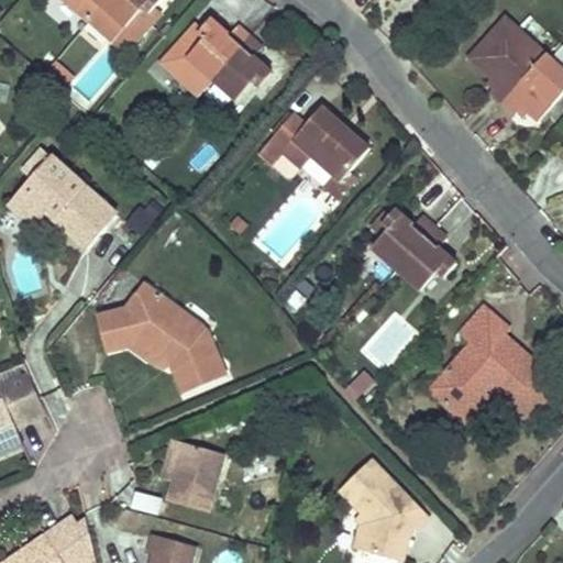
[(94,13),(114,33),(133,12),(138,18),(153,0),(62,0),(85,21),(94,13)]
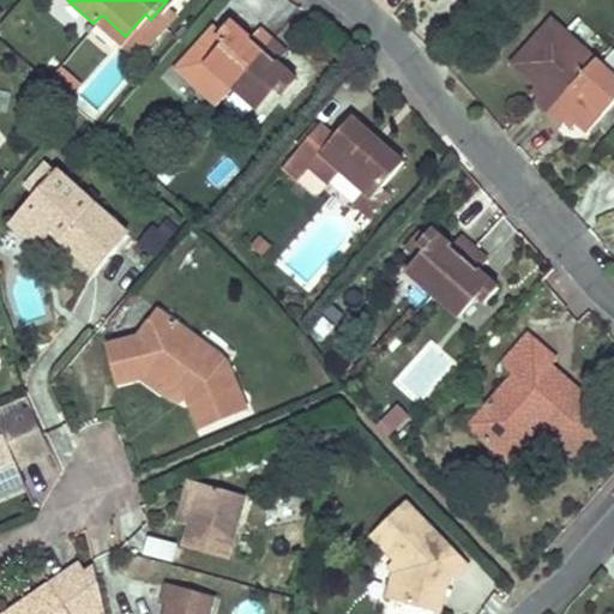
[(613,104),(613,72),(553,17),(516,56),(536,76),(546,84),(541,90),(536,94),(567,121),(572,116),(576,112),(584,119),(593,126),(613,104)]
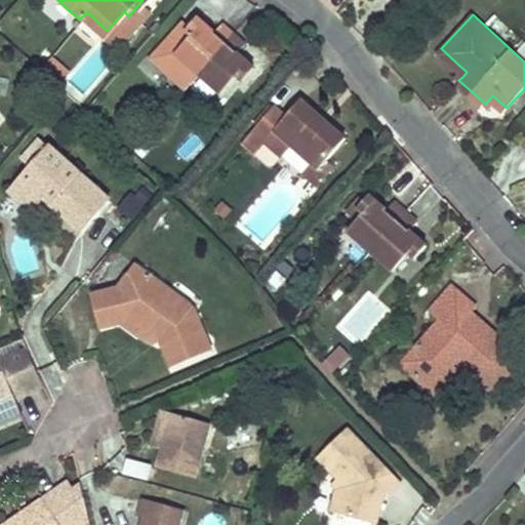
[(182,49),(163,70),(186,90),(201,73),(221,91),(239,71),(247,78),(257,66),(240,50),(245,43),(223,24),(215,32),(197,15),(187,27),(180,22),(167,37),(182,49)]
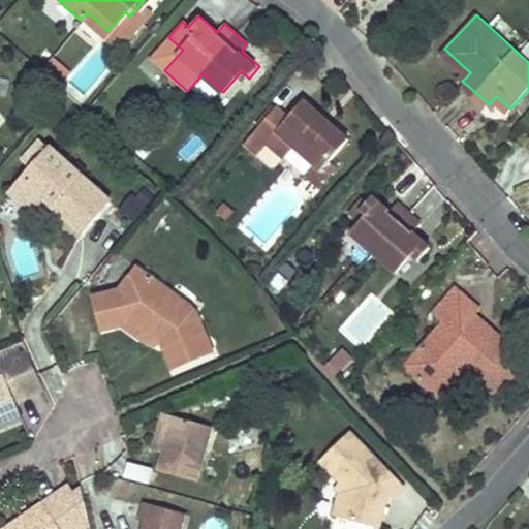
[(183,50),(168,37),(150,58),(164,70),(183,50)]
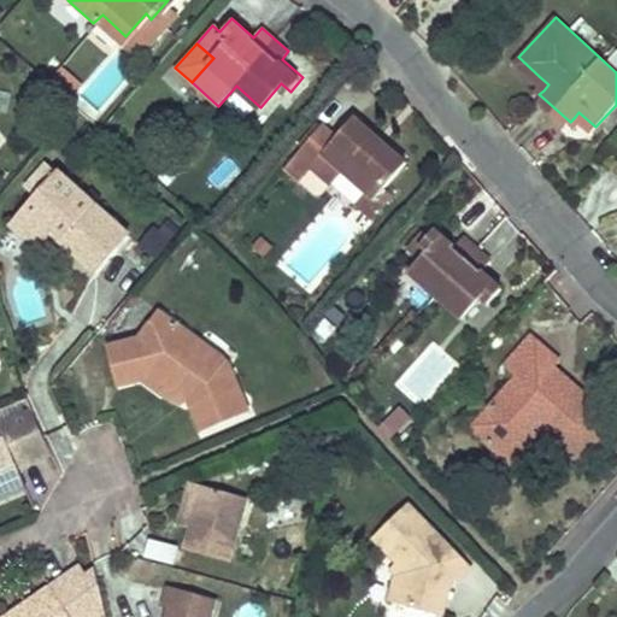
[(81,83),(62,64),(51,75),(70,94),(81,83)]
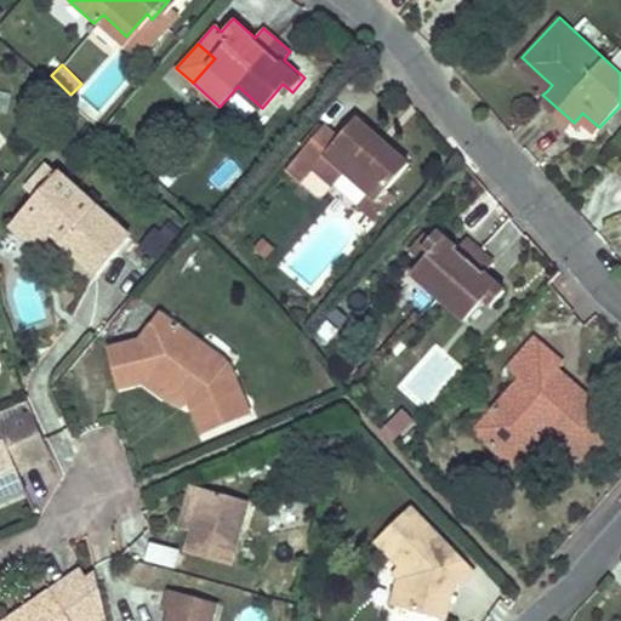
[(547,91),(552,85),(542,77),(539,81),(547,91)]
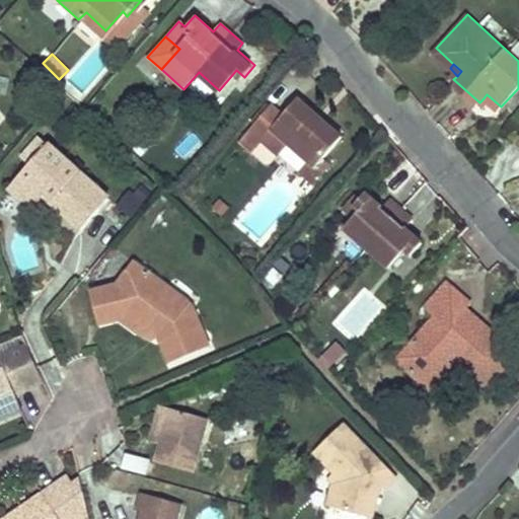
[(314,108),(300,94),(286,110),(274,99),(245,130),(257,140),(263,135),(274,124),(290,138),(311,159),(317,164),(324,170),(332,161),(326,154),(344,136),(325,119),(319,126),(308,114),(314,108)]
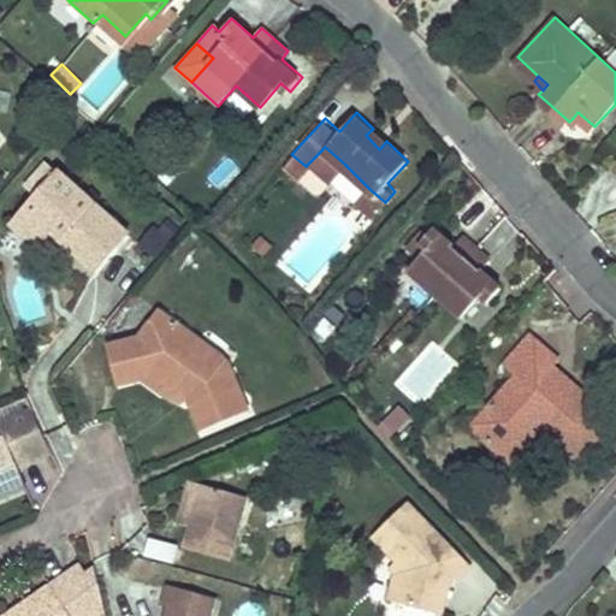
[(578,112),(574,117),(581,124),(586,119),(578,112)]
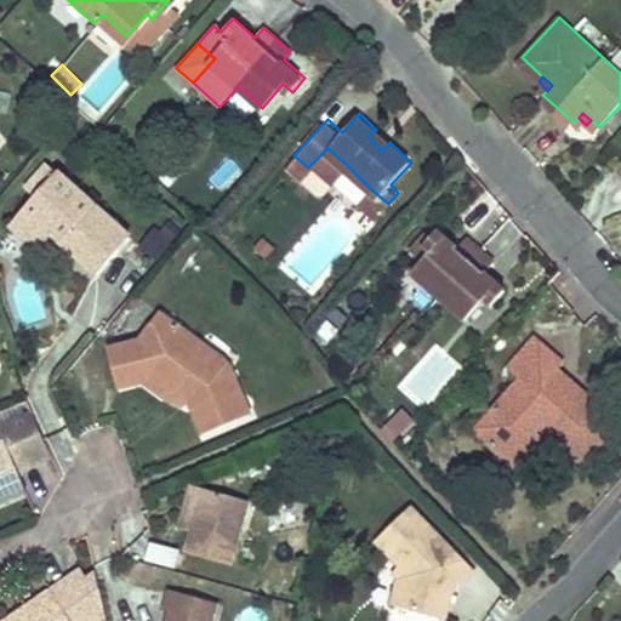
[(382,151),(389,142),(376,130),(369,136),(382,151)]
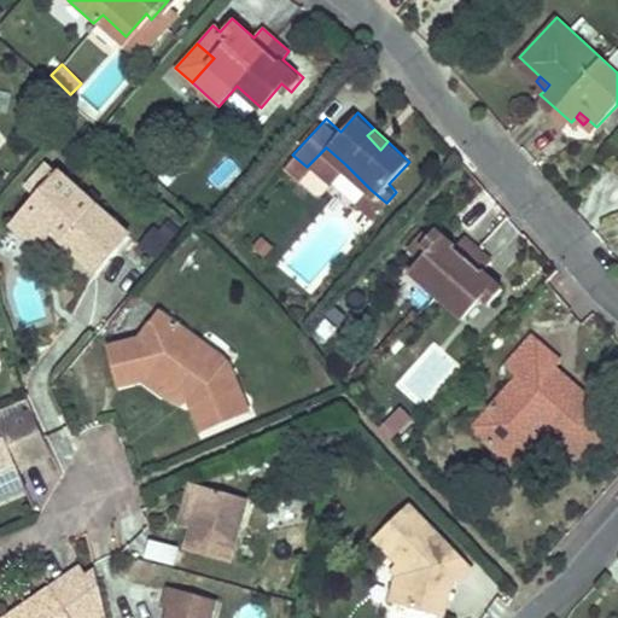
[(345,164),(326,147),(313,161),(332,179),(345,164)]
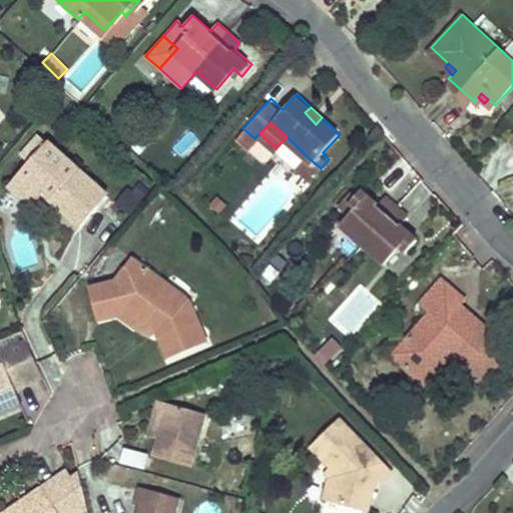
[(81,224),(104,196),(44,143),(13,180),(39,202),(46,194),(45,193),(50,187),(57,194),(52,199),(81,224)]
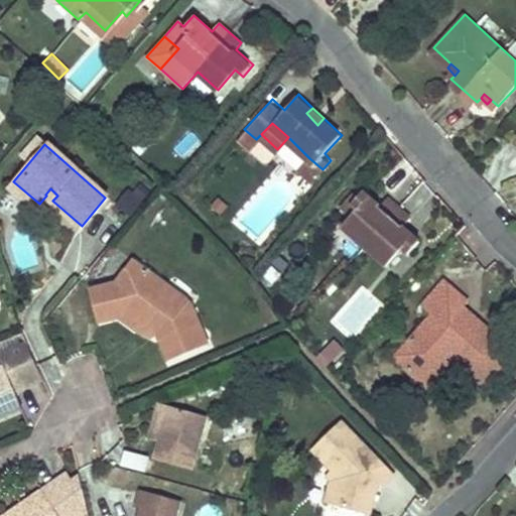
[(315,163),(309,158),(300,168),(313,179),(323,169),(315,163)]
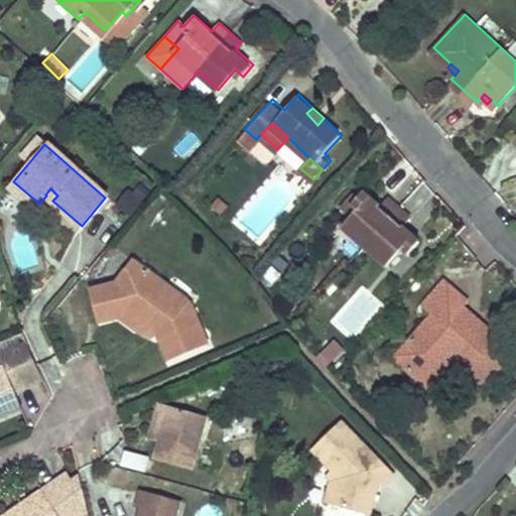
[(39,204),(13,181),(7,187),(32,211),(39,204)]
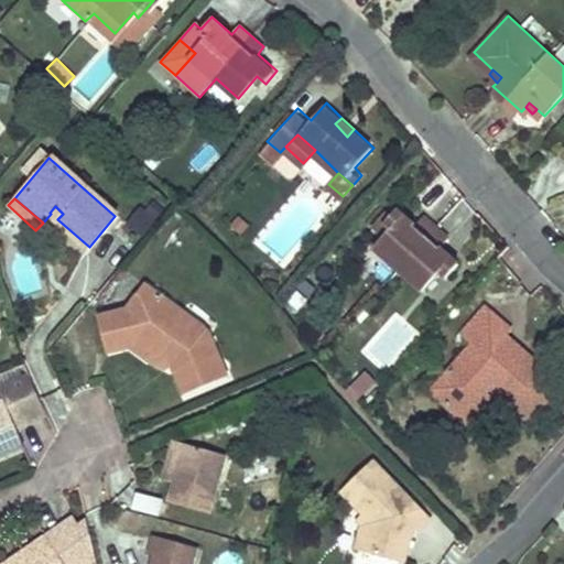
[(390,225),(371,245),(420,292),(441,269),(447,274),(458,260),(441,242),(448,232),(427,212),(418,219),(398,201),(383,216),(390,225)]
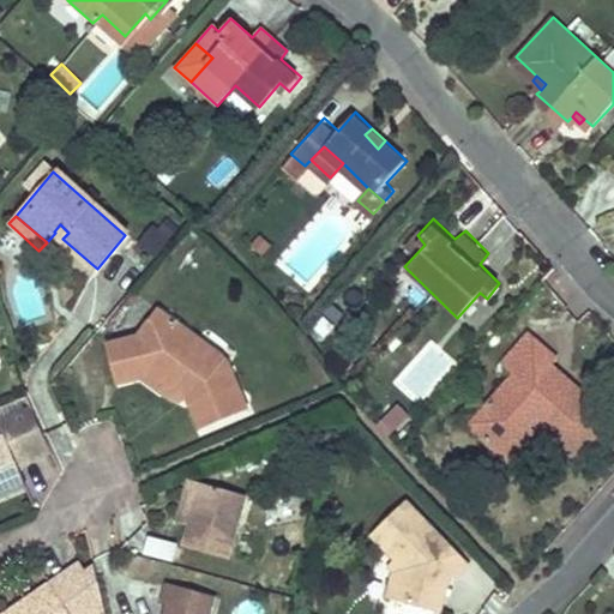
[(60,224),(54,232),(55,233),(62,239),(68,233),(60,224)]
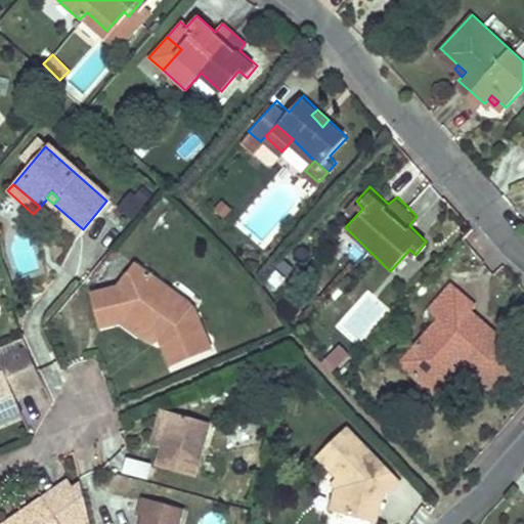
[(123,295),(100,297),(104,328),(130,326),(143,333),(147,329),(164,338),(176,364),(213,349),(194,305),(181,307),(171,285),(145,266),(123,295)]
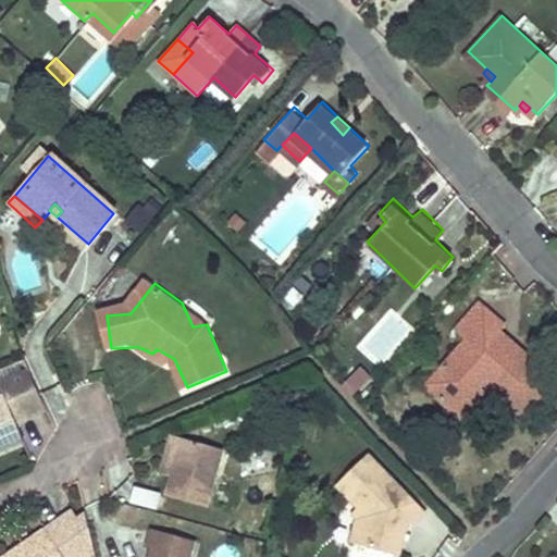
[(438,370),(421,386),(448,412),(467,394),(475,403),(489,390),(519,420),(546,393),(534,381),(543,372),(519,349),(504,364),(485,346),(500,331),(504,327),(477,301),(453,325),(467,339),(450,357),(460,367),(448,379),(438,370)]
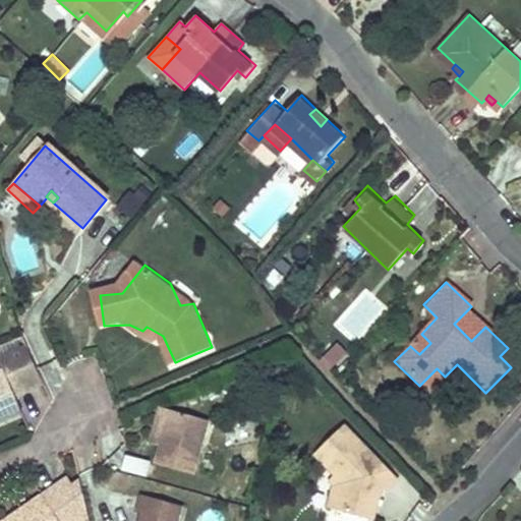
[(185,293),(170,283),(180,305),(193,303),(185,293)]
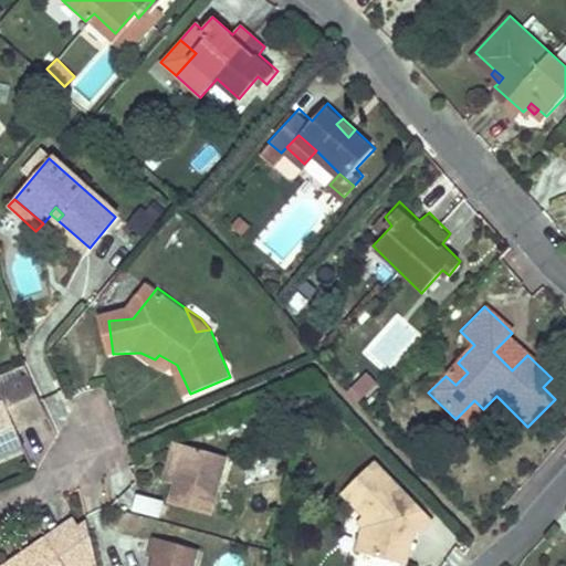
[(527,355),(509,336),(493,352),(512,370),(527,355)]
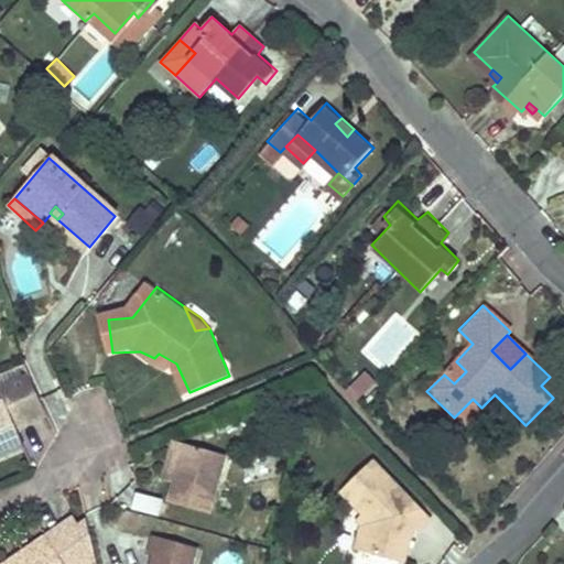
[(159,354),(154,358),(171,368),(176,364),(159,354)]
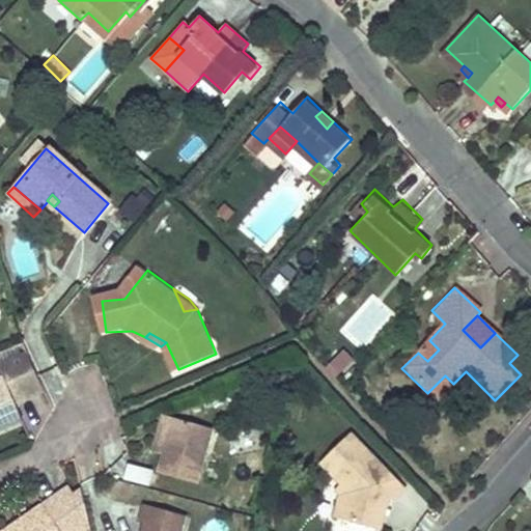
[(439,350),(429,340),(418,353),(427,361),(439,350)]
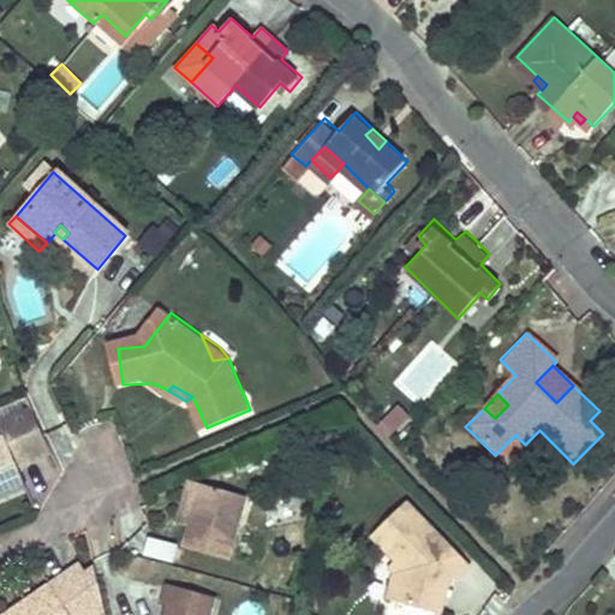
[(410,416),(396,404),(376,427),(389,439),(410,416)]
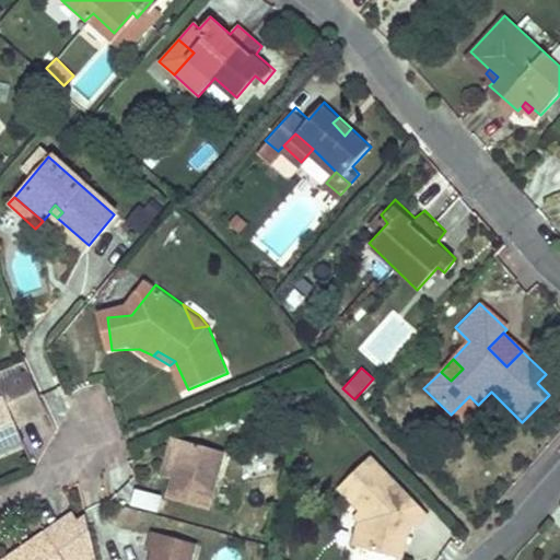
[(0,453),(19,445),(25,442),(18,423),(48,410),(30,369),(0,381),(0,387),(3,396),(0,397),(0,453)]
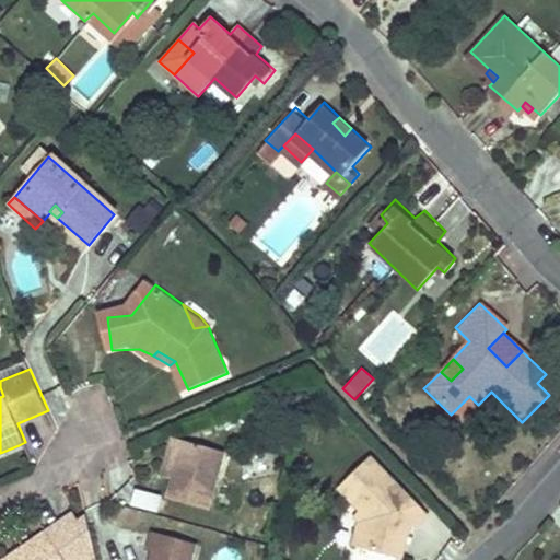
[(461,423),(478,405),(469,396),(451,415),(461,423)]
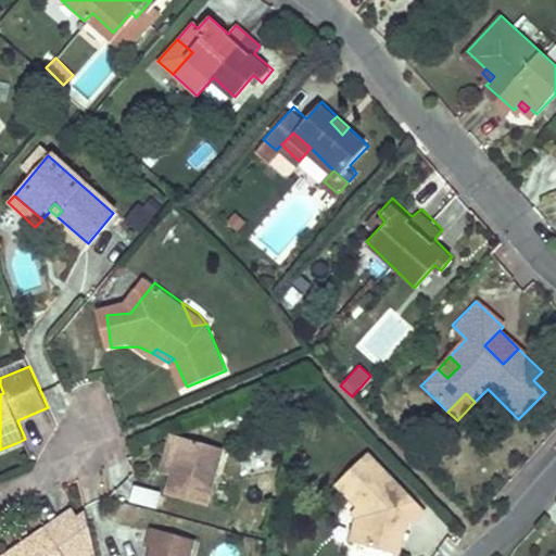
[(165,495),(168,496),(209,508),(224,451),(186,441),(172,437),(161,471),(172,475),(165,495)]
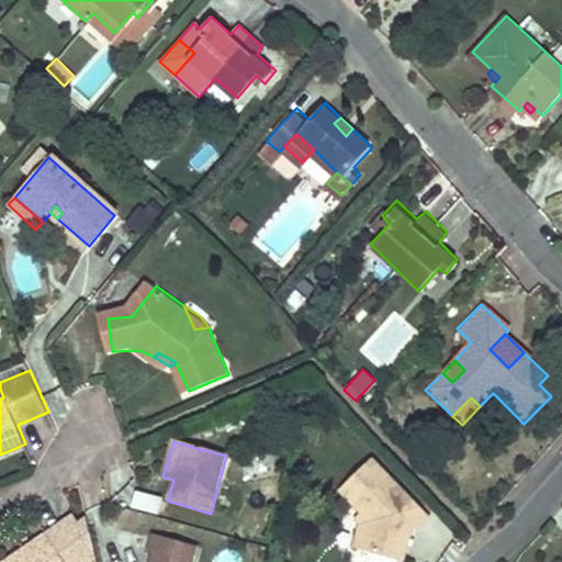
[(422,516),(370,460),(340,487),(363,513),(372,526),(364,549),(401,559),(407,538),(398,535),(402,526),(413,529),(422,516)]
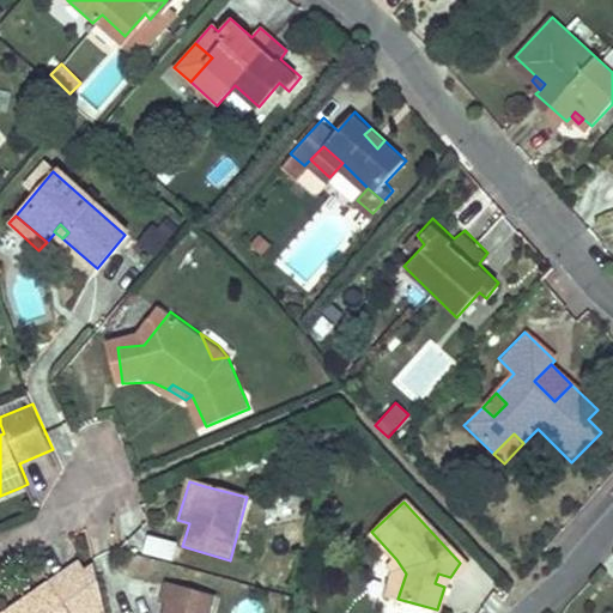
[(176,544),(149,536),(145,552),(171,559),(176,544)]
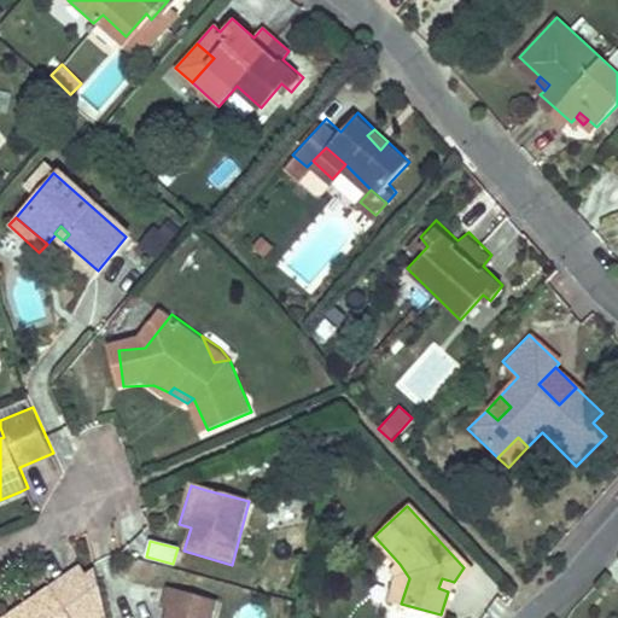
[(409,578),(400,564),(392,571),(398,578),(391,600),(401,604),(409,578)]
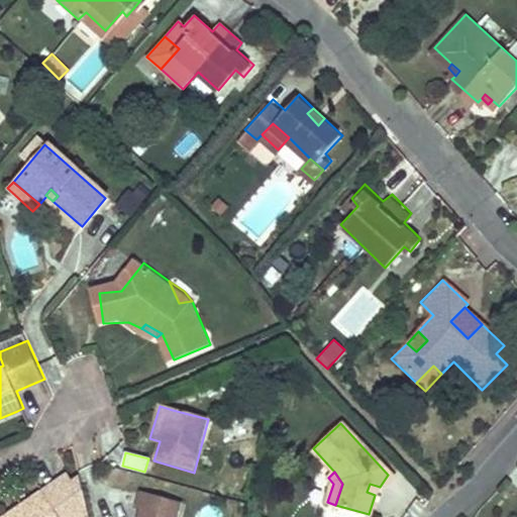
[(80,516),(90,511),(82,477),(74,482),(69,475),(6,516),(80,516)]
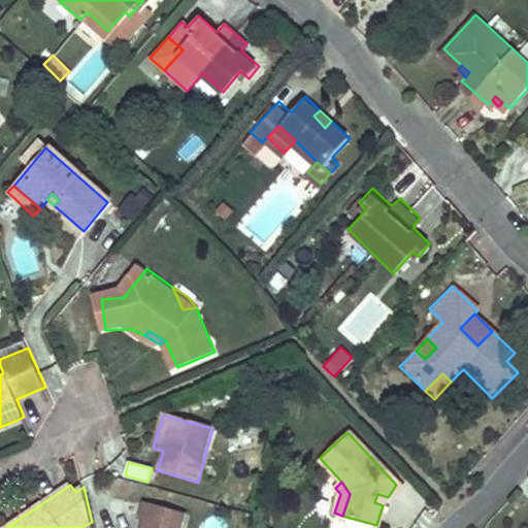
[(184,527),(188,513),(144,500),(138,517),(145,519),(142,527),(184,527)]
